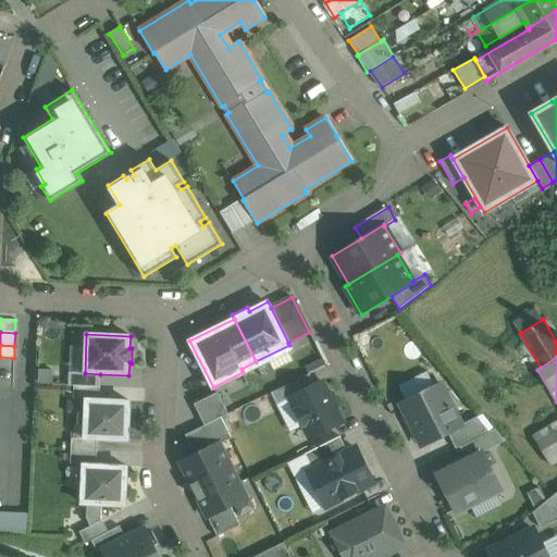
[(85,373),(69,372),(69,385),(74,386),(100,387),(100,374),(85,373)]
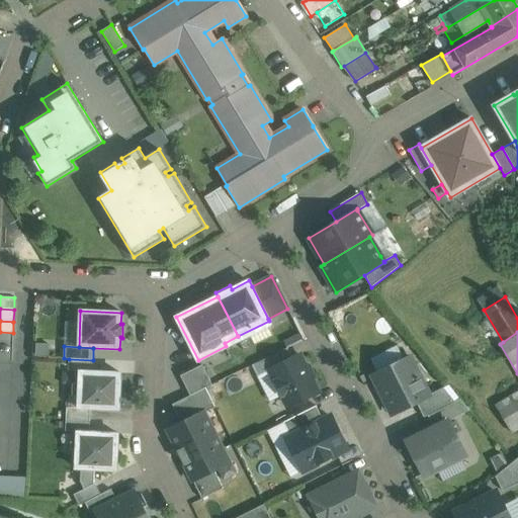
[(287,348),(255,364),(260,375),(270,370),(292,359),(287,348)]
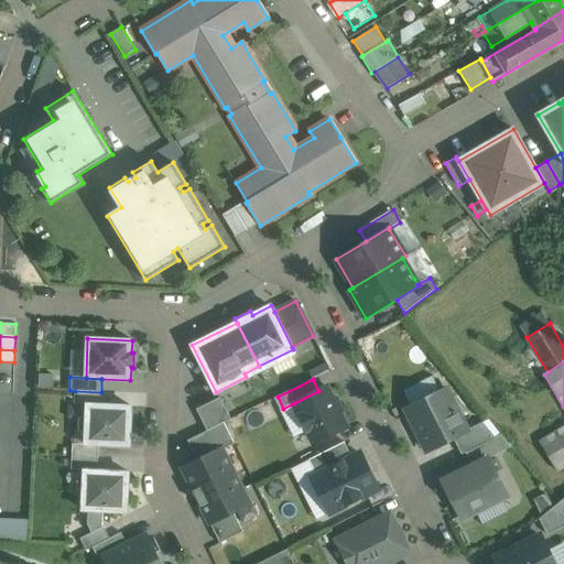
[(318,391),(294,403),(314,443),(346,426),(326,387),(318,391)]
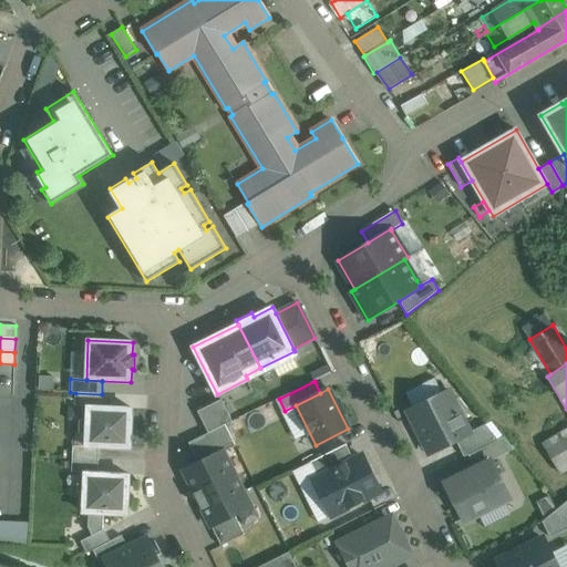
[(468,433),(447,391),(409,411),(430,454),(456,441),(470,434),(468,433)]
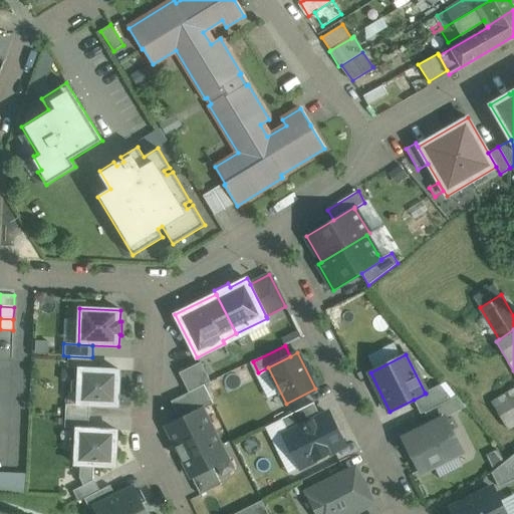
[(92,357),(68,356),(67,368),(79,368),(91,369),(92,357)]
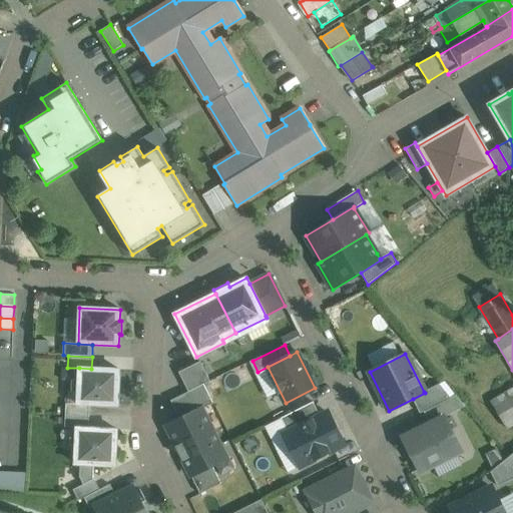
[(200,362),(178,372),(188,392),(209,381),(200,362)]
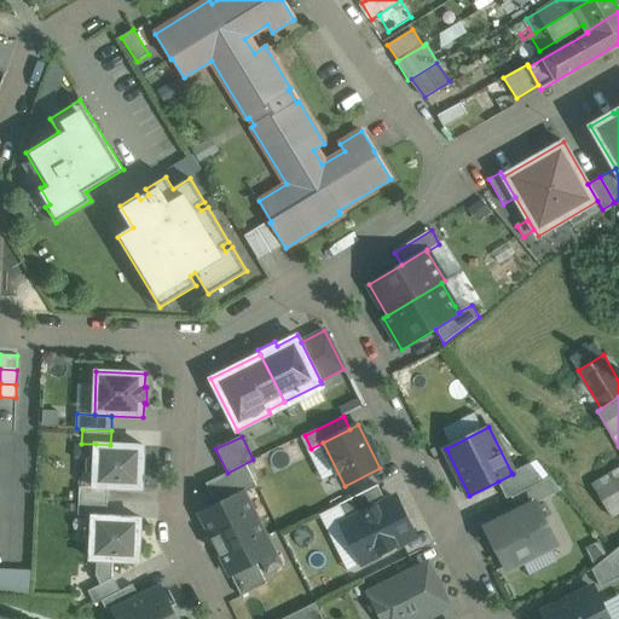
[(110,445),(96,444),(94,487),(108,489),(138,490),(143,490),(144,446),(110,445)]
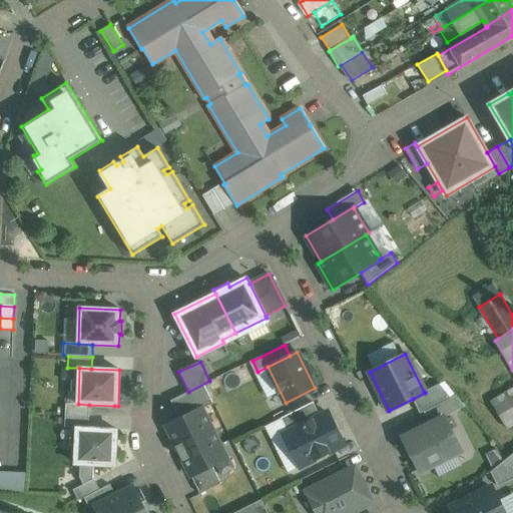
[(439,384),(424,392),(425,393),(413,399),(420,414),(424,412),(450,398),(439,384)]
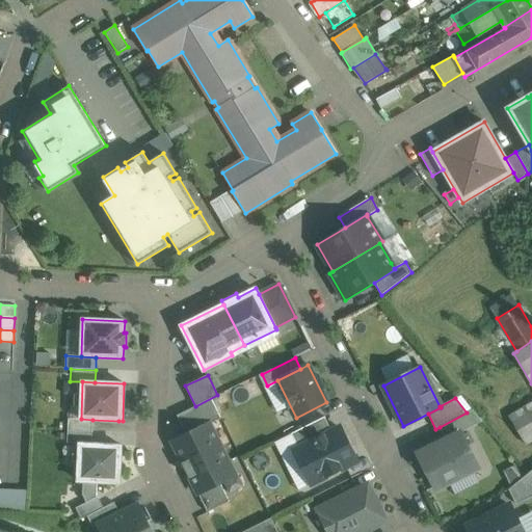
[(531,401),(509,417),(526,444),(531,440),(531,401)]
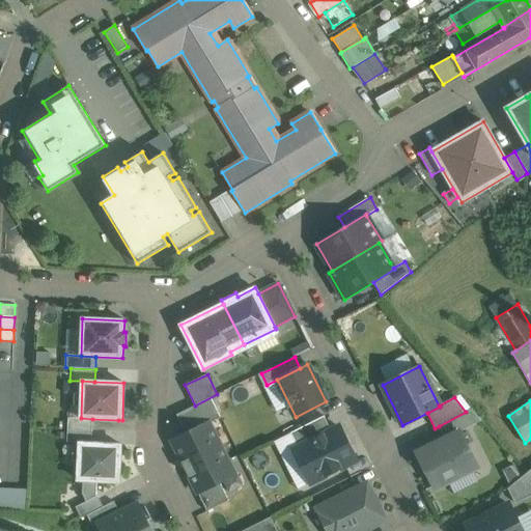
[(466,412),(439,426),(445,439),(459,431),(481,421),(472,409),(466,412)]
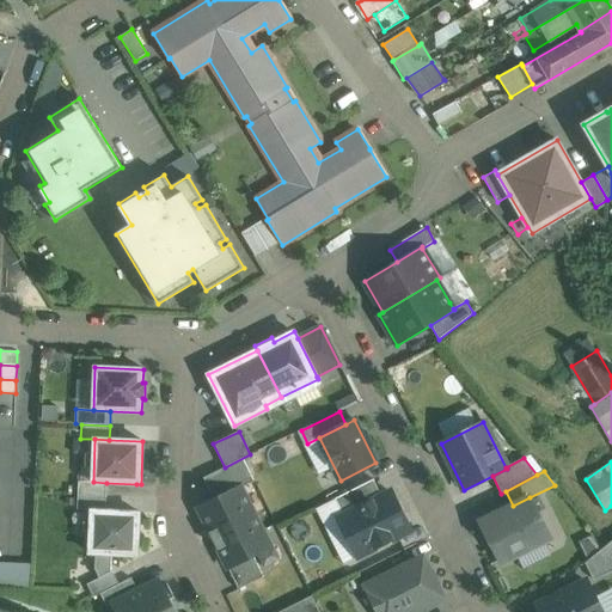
[(373,479),(335,499),(343,515),(381,496),(373,479)]
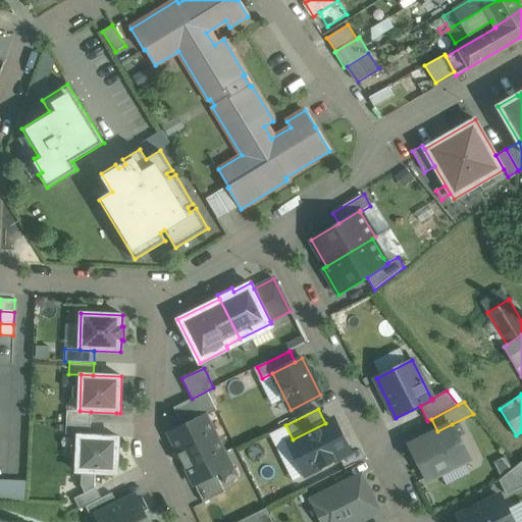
[(80,411),(66,411),(66,423),(91,424),(91,412),(80,411)]
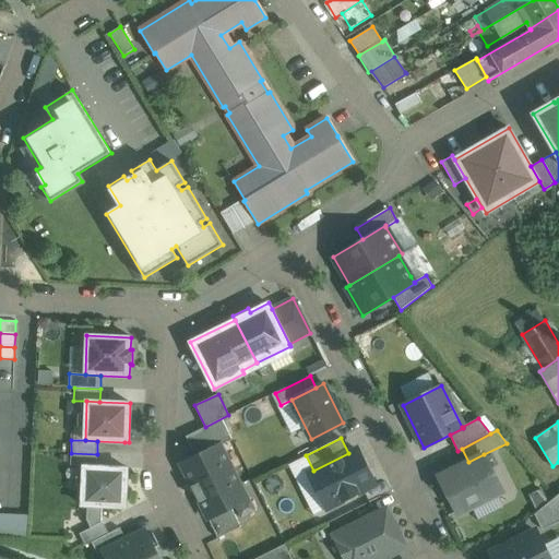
[(194,491),(234,472),(219,444),(181,464),(194,491)]
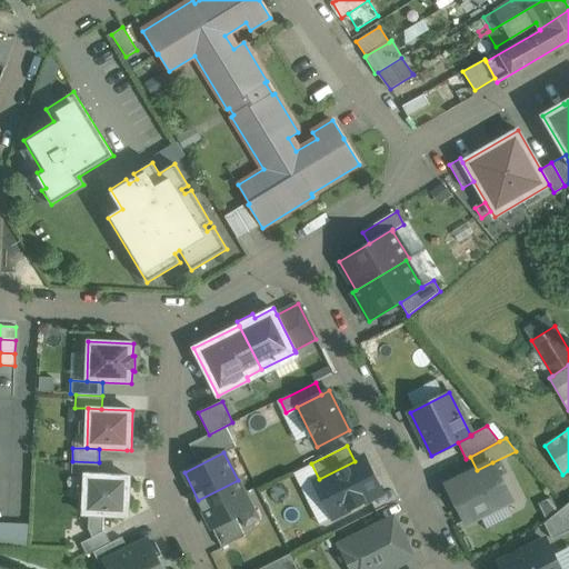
[(319,479),(316,481),(333,517),(381,493),(363,458),(355,461),(319,479)]
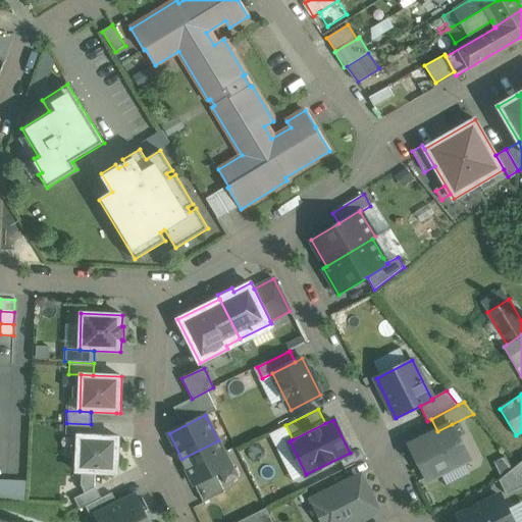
[(91,424),(66,423),(66,434),(77,435),(90,436),(91,424)]
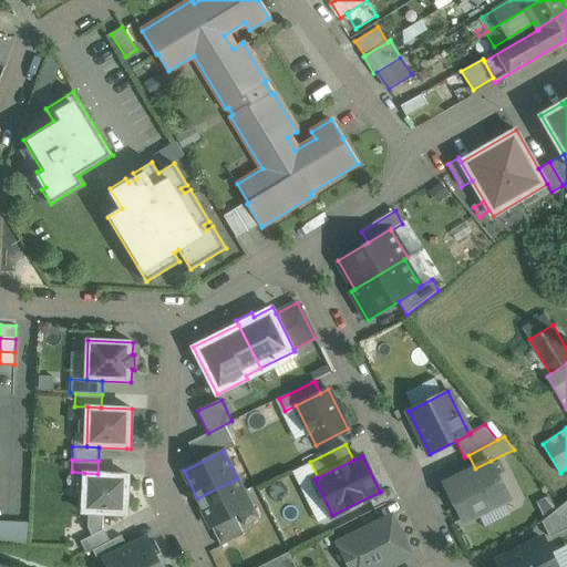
[(475,468),(445,484),(464,522),(509,498),(491,461),(475,468)]
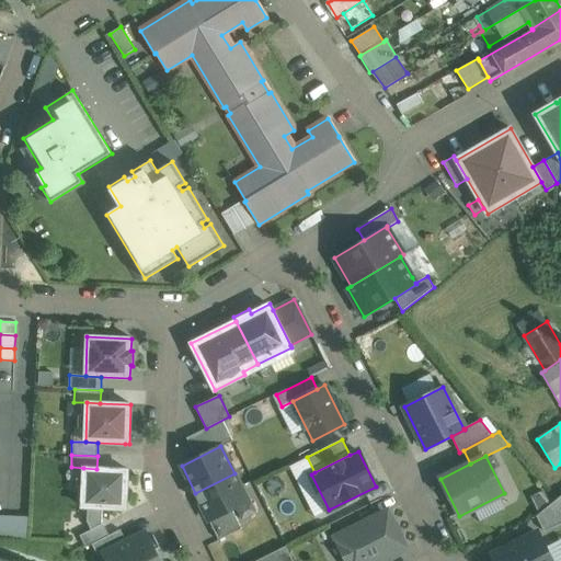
[(96,469),(83,468),(82,507),(88,507),(103,508),(126,510),(128,470),(96,469)]
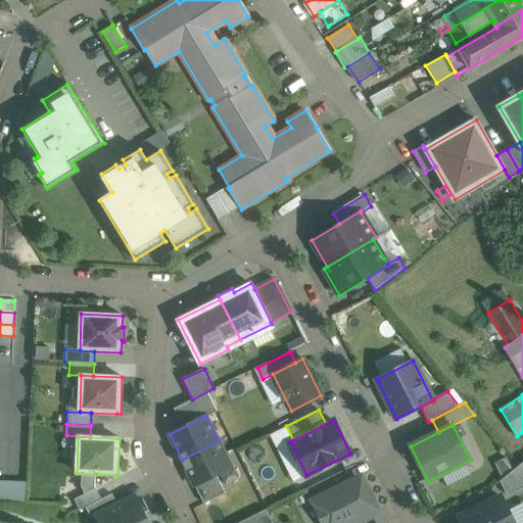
[(195,485),(232,467),(219,441),(182,460),(195,485)]
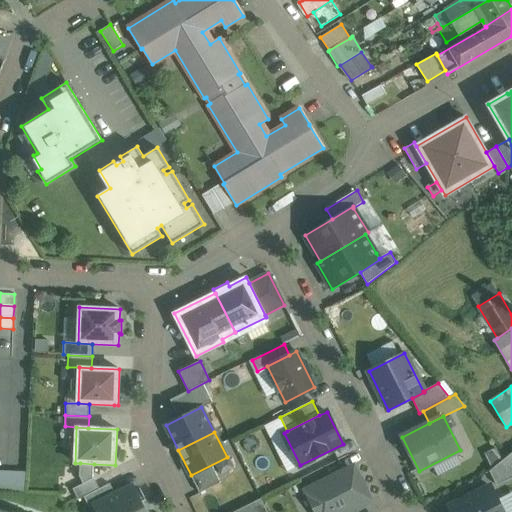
[(511,477),(511,452),(489,471),(497,485),(511,477)]
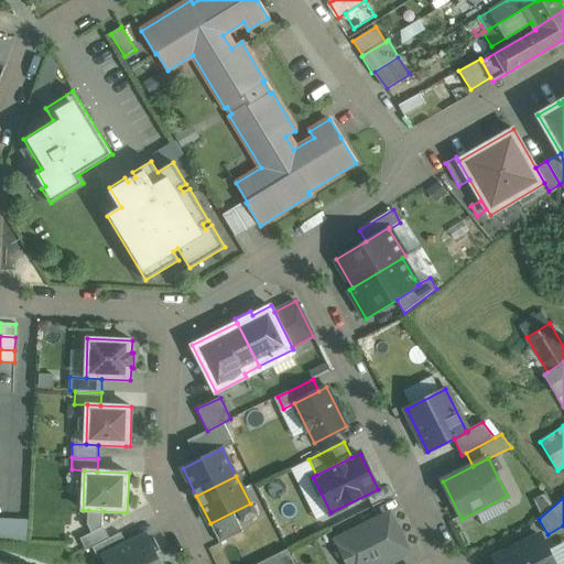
[(104,511),(88,510),(87,524),(91,533),(102,528),(104,511)]
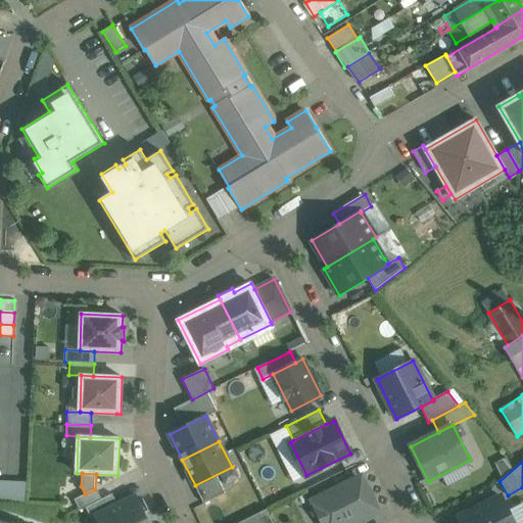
[(362,476),(328,493),(330,498),(314,507),(322,522),(358,522),(380,512),(362,476)]
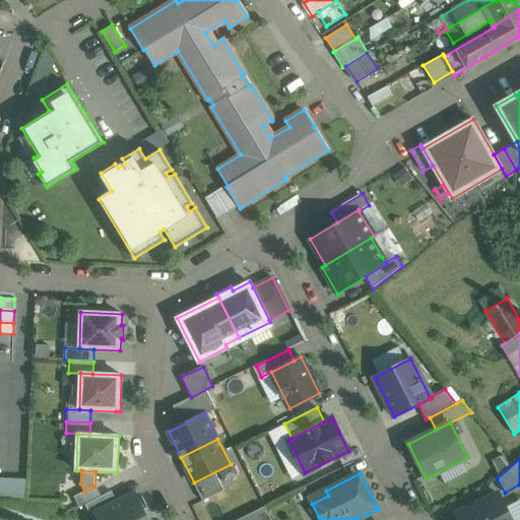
[(84,492),(74,497),(79,508),(84,505),(101,497),(95,485),(94,486),(84,492)]
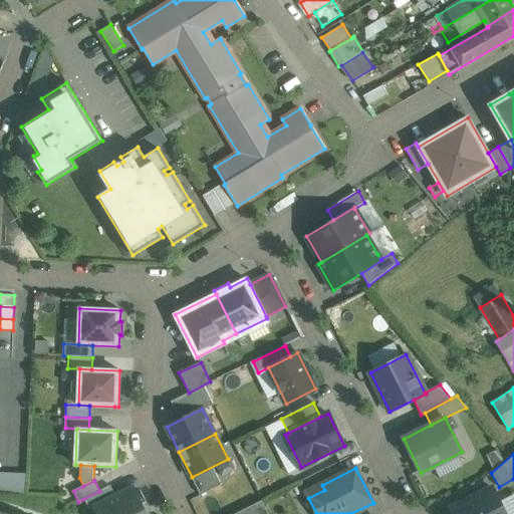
[(99,491),(83,499),(89,510),(94,508),(94,507),(115,497),(110,486),(99,491)]
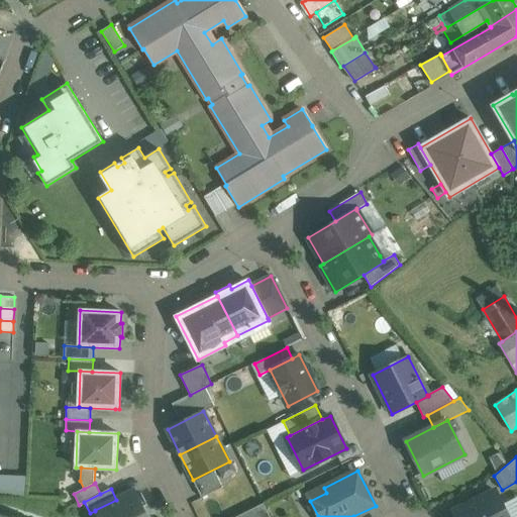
[(123,516),(136,511),(134,506),(140,503),(139,500),(134,491),(116,500),(95,510),(95,511),(98,516),(123,516)]
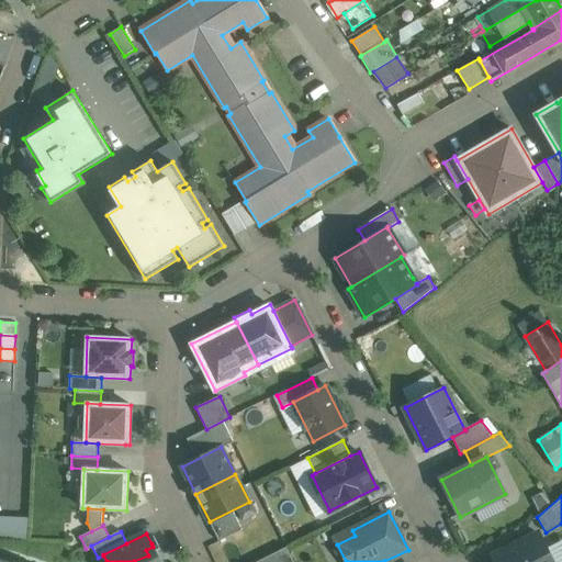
[(552,561),(538,534),(494,557),(496,561),(552,561)]
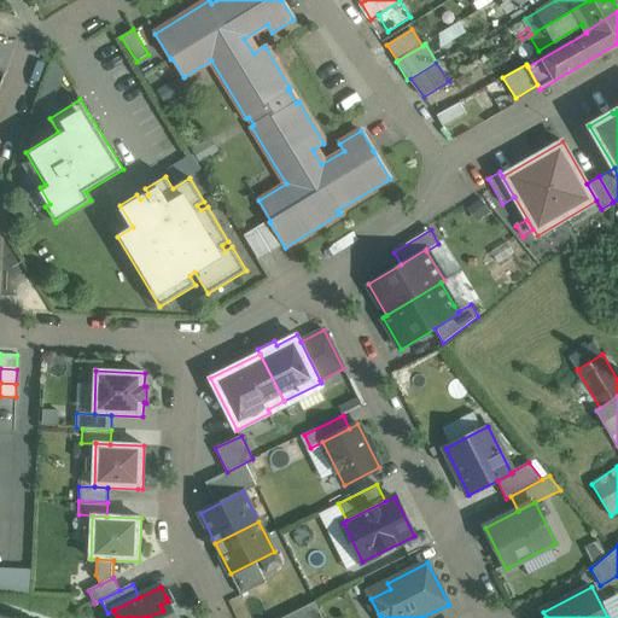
[(322,617),(315,602),(283,617),(322,617)]
